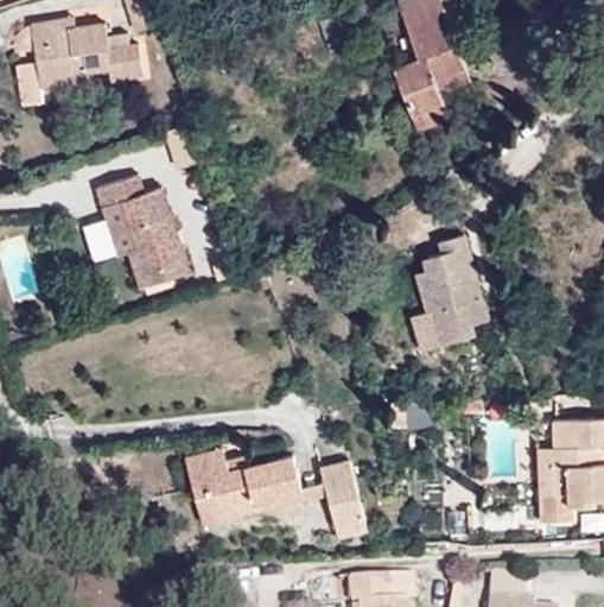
[(165,21),(157,0),(121,0),(132,32),(165,21)]
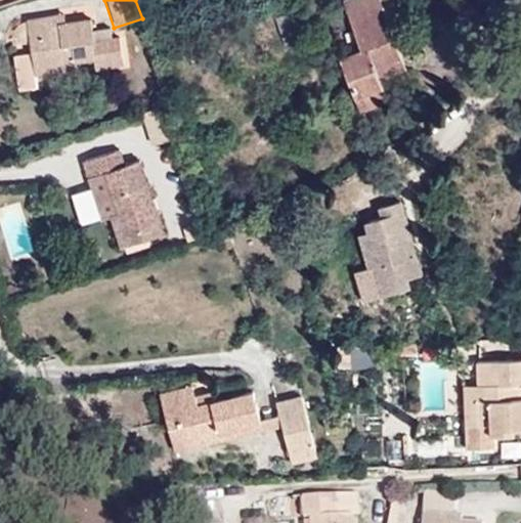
[(354,0),(359,16),(393,6),(390,0),(354,0)]
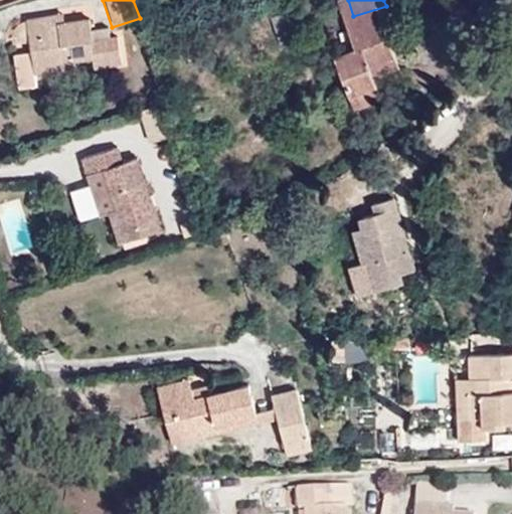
[(377,70),(402,61),(386,6),(353,16),(359,42),(338,48),(357,106),(384,96),(377,70)]
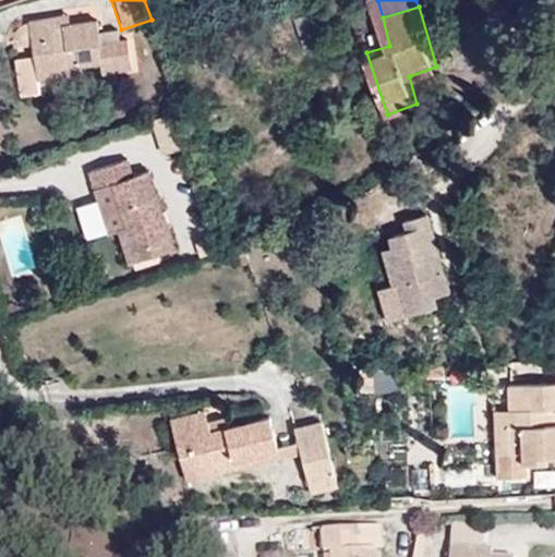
[(97,48),(94,24),(56,29),(55,21),(23,26),(33,83),(62,79),(61,72),(99,65),(97,48)]
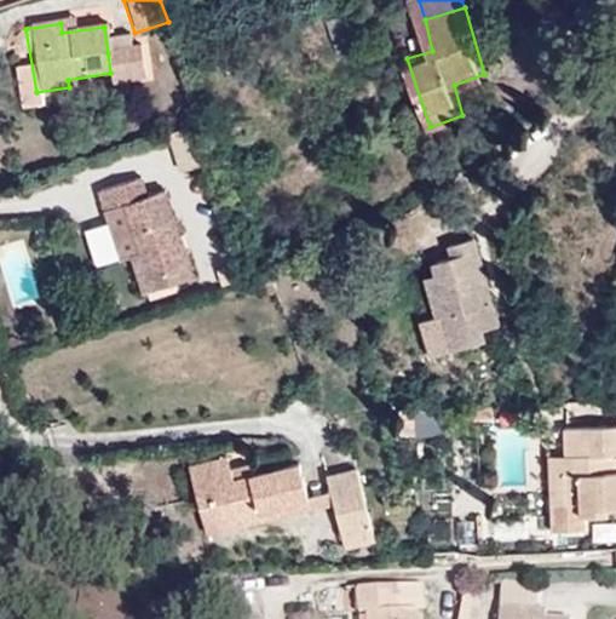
[(108,53),(110,73),(111,84),(137,80),(133,50),(108,53)]
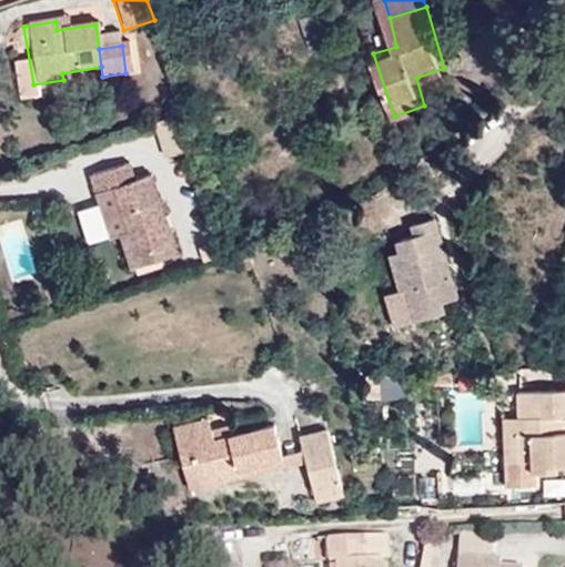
[(179,253),(151,170),(139,174),(133,161),(92,173),(98,190),(115,185),(130,230),(122,233),(131,262),(138,266),(179,253)]
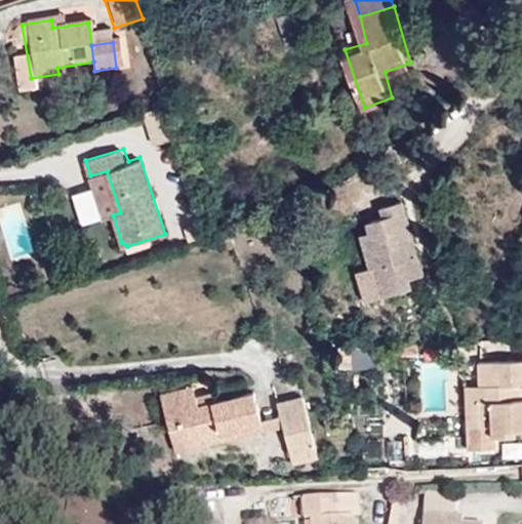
[(120,212),(107,171),(90,175),(103,218),(113,215),(120,212)]
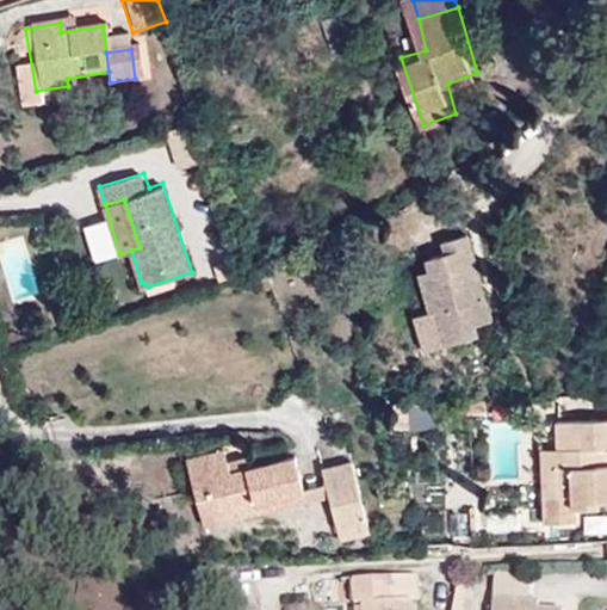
[(488,321),(463,233),(433,242),(438,263),(400,273),(415,326),(427,324),(434,350),(472,339),(470,327),(488,321)]
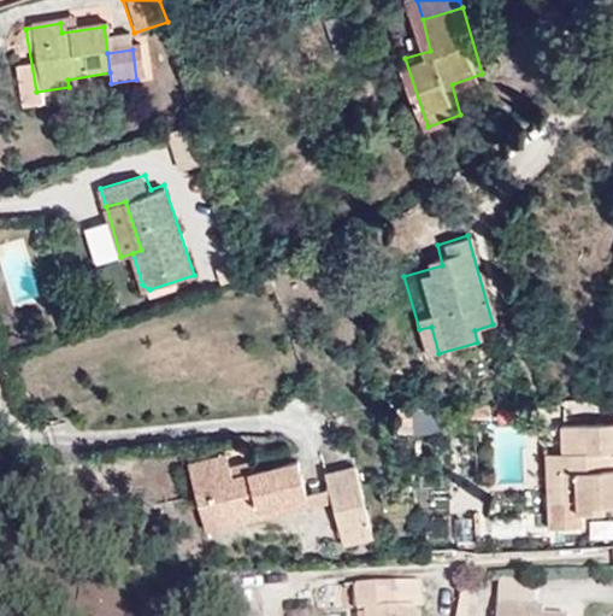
[(407,406),(410,430),(436,427),(434,403),(407,406)]
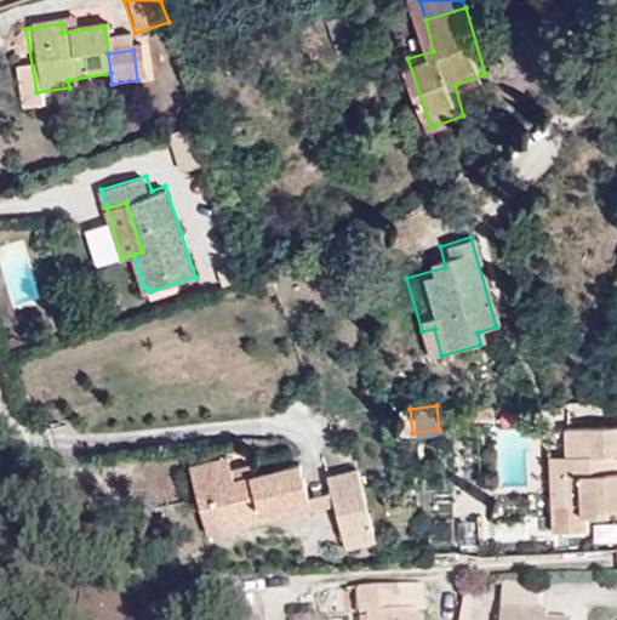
[(549,460),(550,471),(565,471),(565,510),(550,510),(552,534),(584,533),(583,518),(606,517),(606,511),(616,511),(616,476),(616,458),(616,432),(566,434),(567,460),(549,460)]
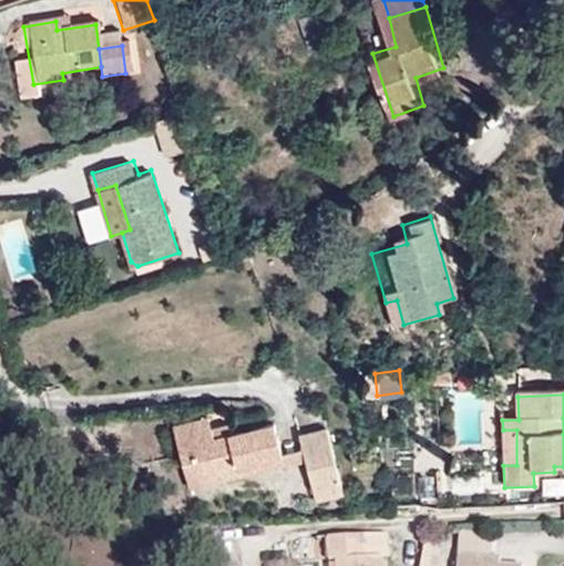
[(279,459),(272,426),(212,442),(206,419),(172,428),(187,491),(282,467),(279,459)]
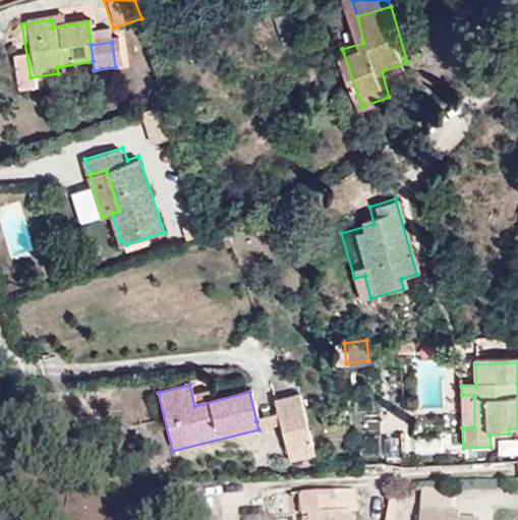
[(297,395),(274,401),(278,416),(280,424),(289,462),(312,456),(297,395)]
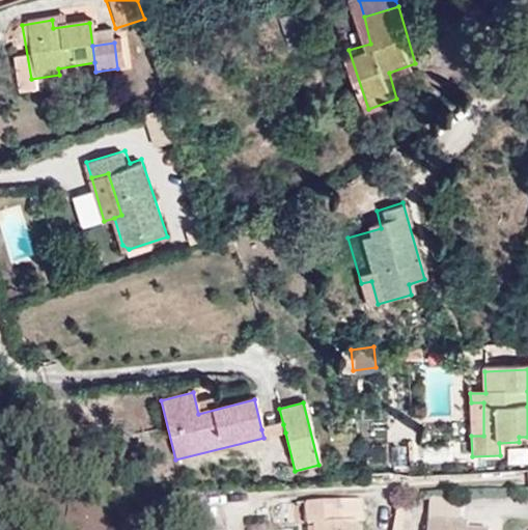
[(483,402),(471,402),(471,436),(483,436),(483,402)]
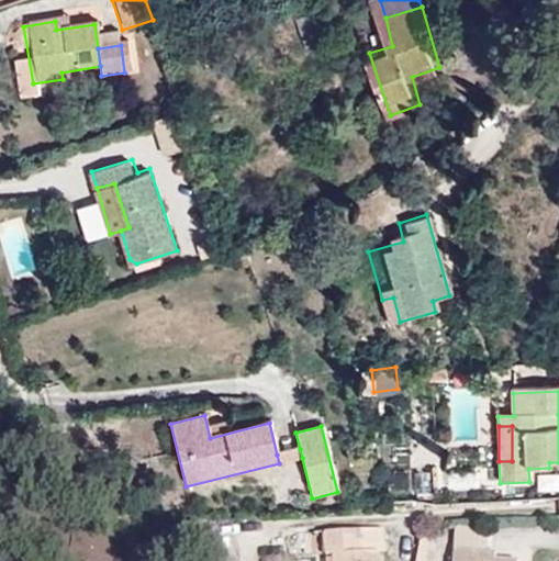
[(277,455),(279,463),(302,458),(300,449),(277,455)]
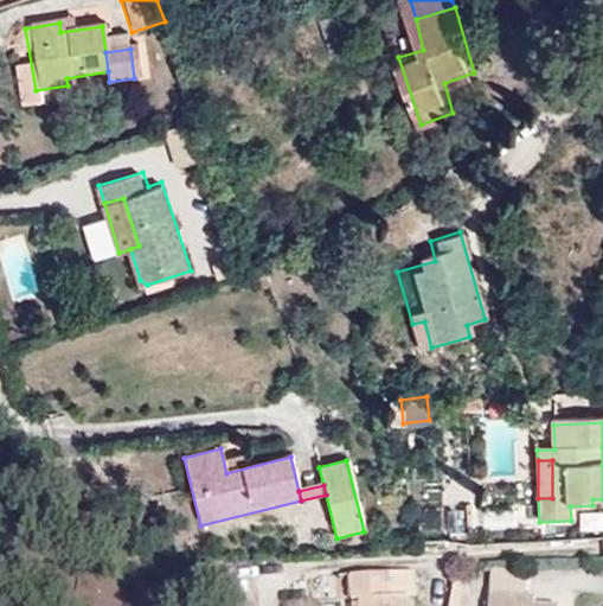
[(519,505),(478,506),(479,524),(520,522),(519,505)]
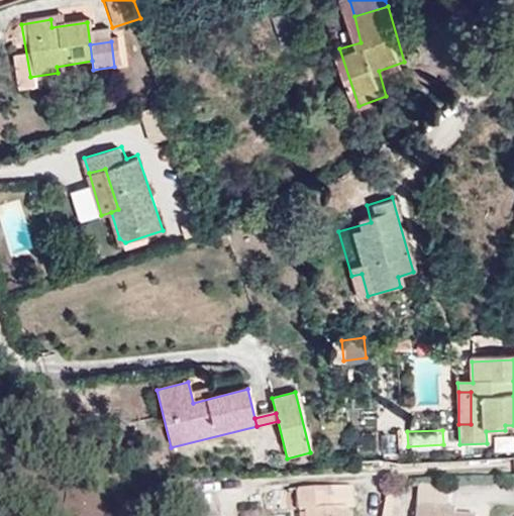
[(360,483),(295,486),(296,510),(304,510),(304,515),(351,515),(351,507),(361,506),(360,483)]
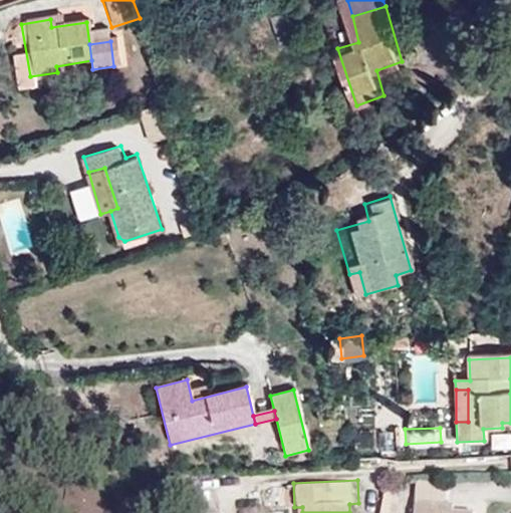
[(462,494),(463,482),(420,481),(419,499),(462,502),(462,494)]
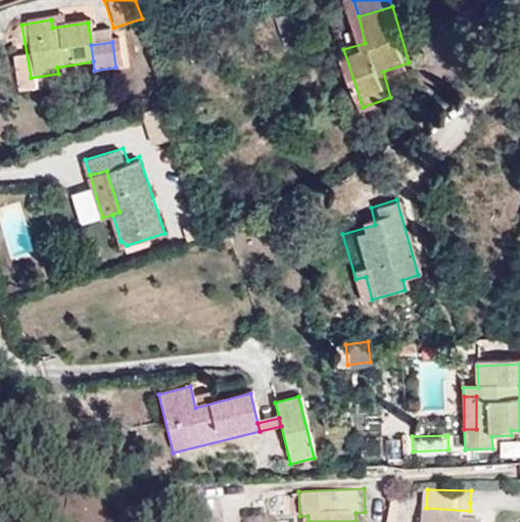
[(487,521),(489,505),(470,503),(470,511),(426,508),(425,521),(487,521)]
